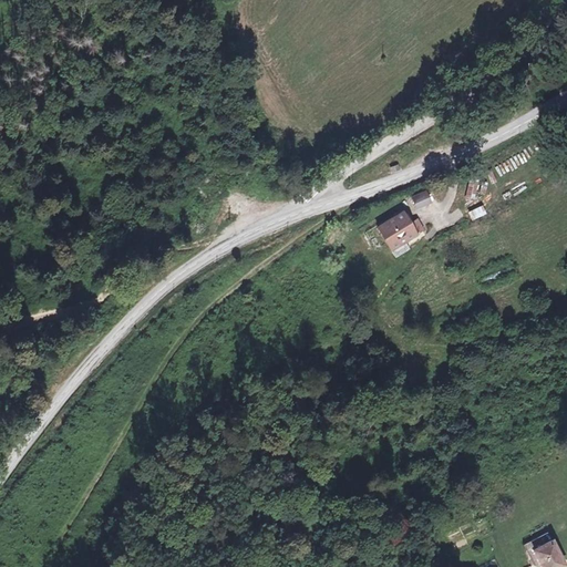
[(399,164),(389,166),(391,174),(401,172),(399,164)]
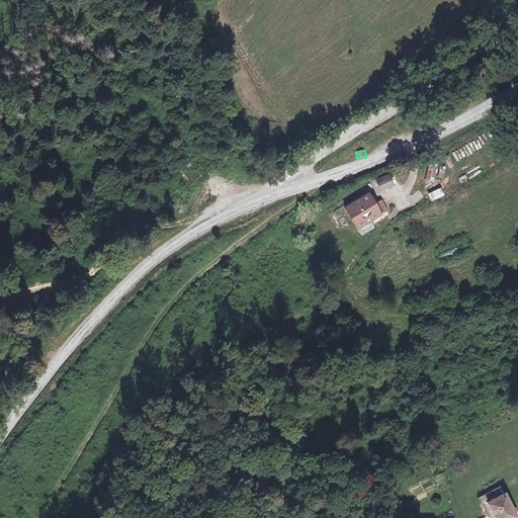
[(432,181),(436,166),(428,163),(424,178),(432,181)]
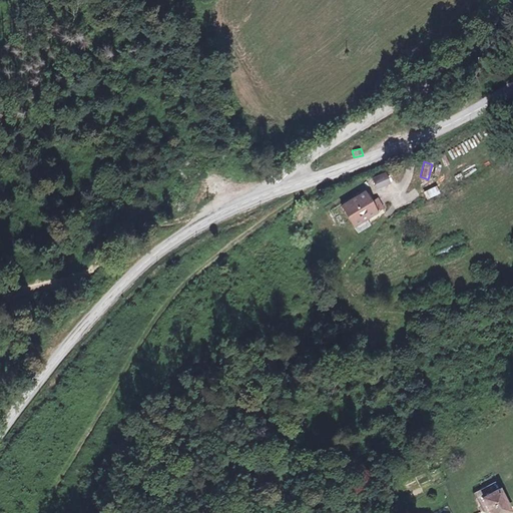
[(375,176),(379,186),(391,181),(387,171),(375,176)]
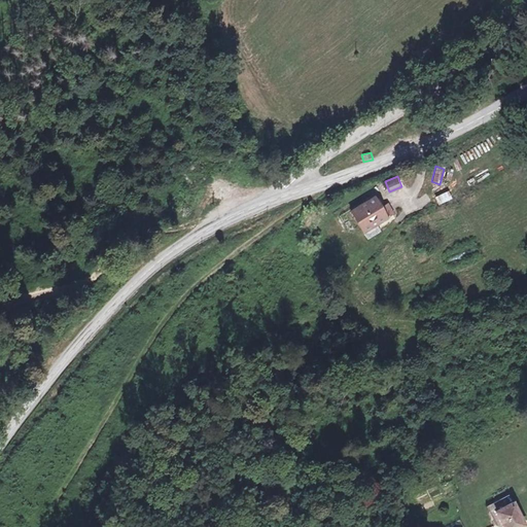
[(436,203),(450,197),(448,190),(433,197),(436,203)]
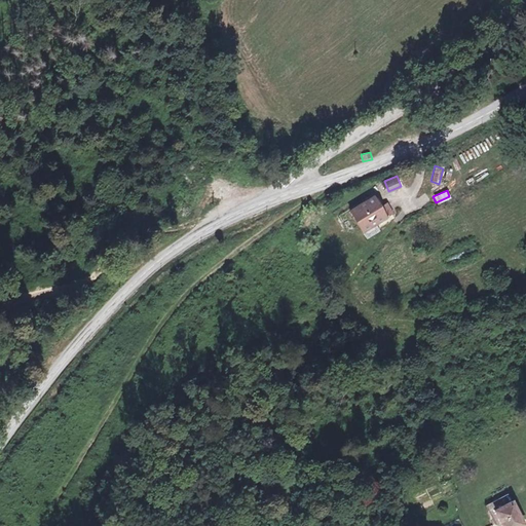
[(349,212),(364,232),(376,224),(385,217),(391,213),(385,203),(379,209),(371,196),(349,212)]
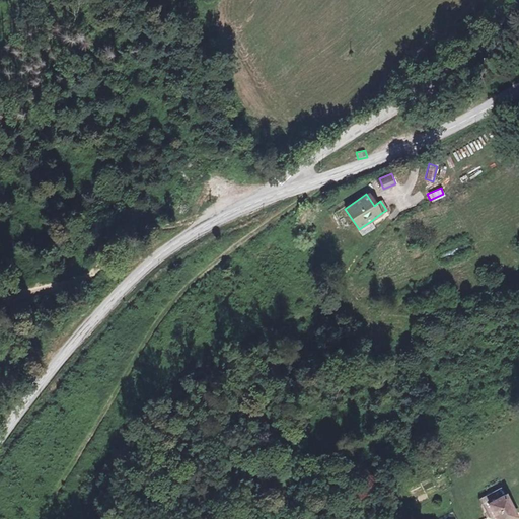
[(376,228),(371,221),(359,229),(365,236),(376,228)]
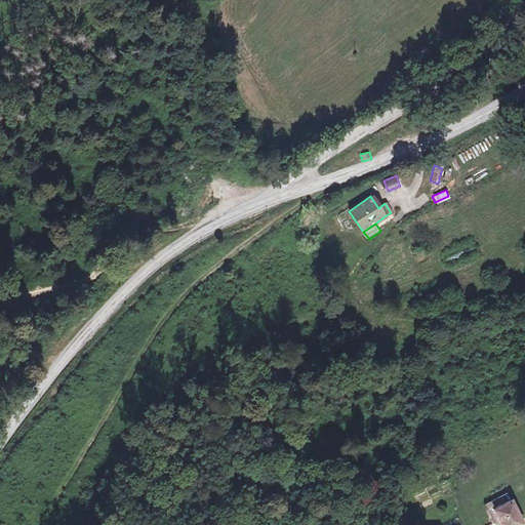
[(507,500),(490,510),(499,524),(514,524),(520,522),(507,500)]
